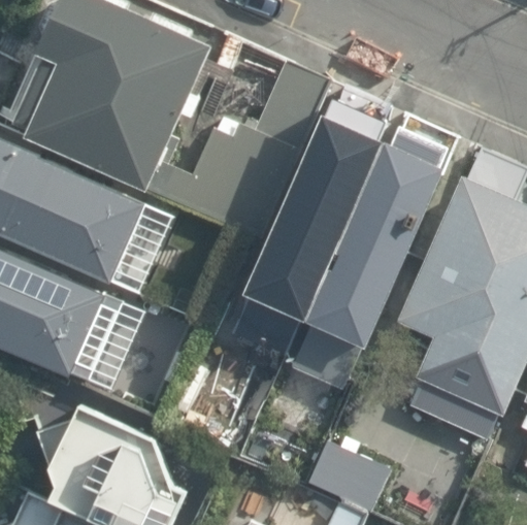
[(25,148),(141,199),(145,191),(164,149),(209,45),(106,0),(57,0),(34,53),(61,65),(25,148)]
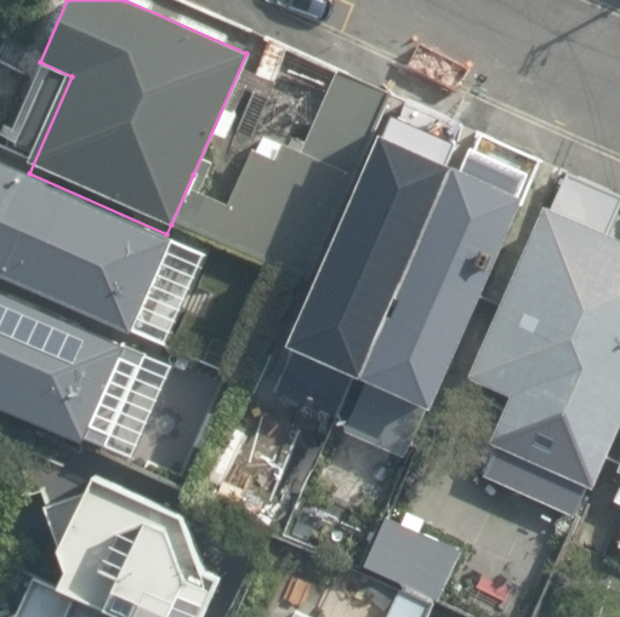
[(310,285),(393,97),(329,69),(293,153),(260,140),(237,194),(193,175),(171,224),(310,285)]
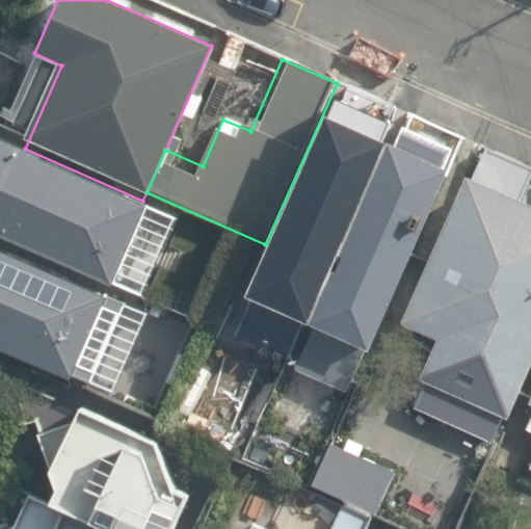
[(308,326),(386,148),(401,111),(337,83),(265,244),(239,302),(304,332),(308,326)]
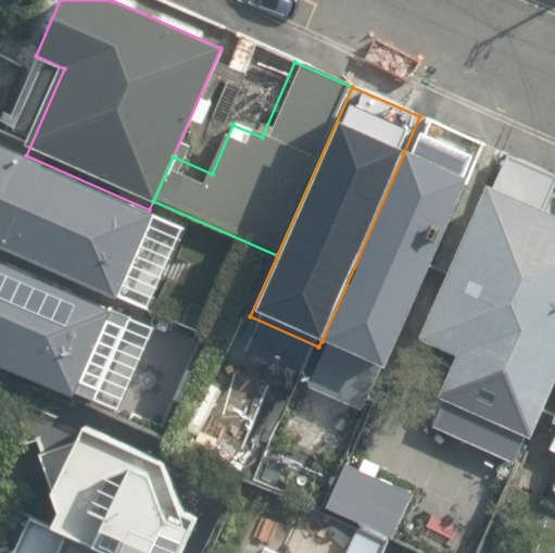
[(0,244),(112,294),(149,210),(26,155),(0,143),(0,244)]
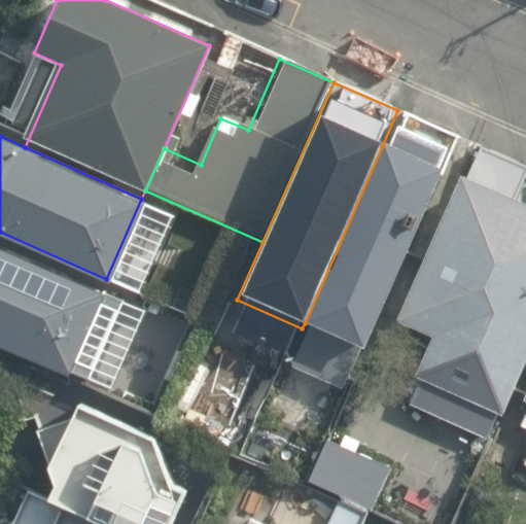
[(386,320),(450,176),(382,146),(305,323),(372,353),(386,320)]
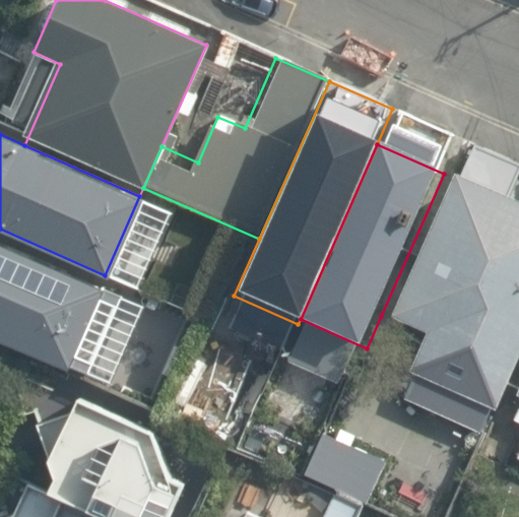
[(509,399),(518,376),(518,197),(447,166),(444,174),(381,316),(418,332),(405,363),(506,406),(509,399)]
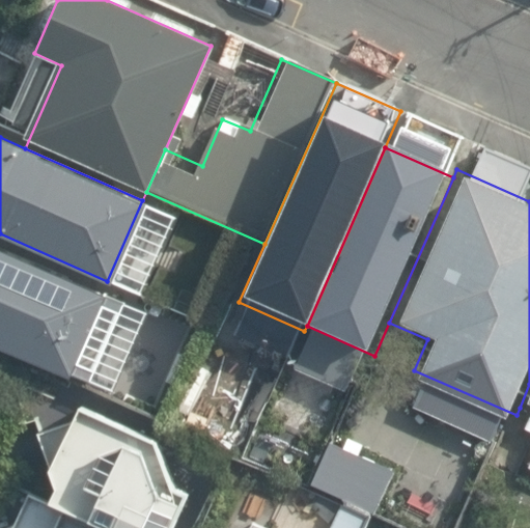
[(0,349),(64,378),(107,281),(0,233),(0,349)]
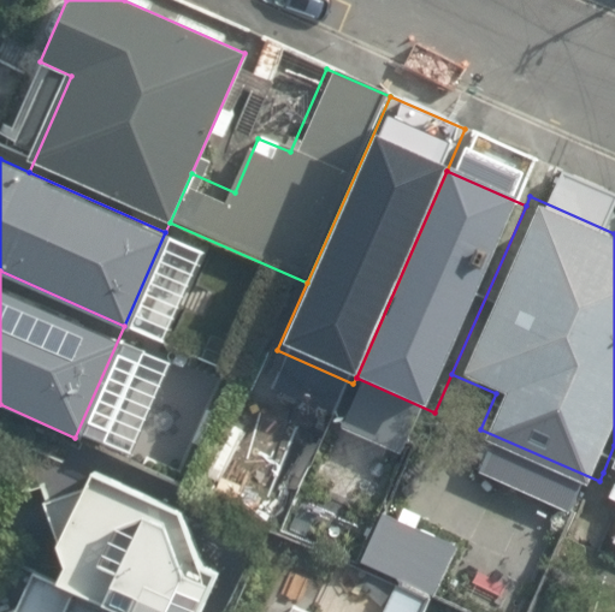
[(614,445),(603,473),(614,477),(614,482),(610,494),(614,495),(614,526),(611,533),(614,534),(614,445)]
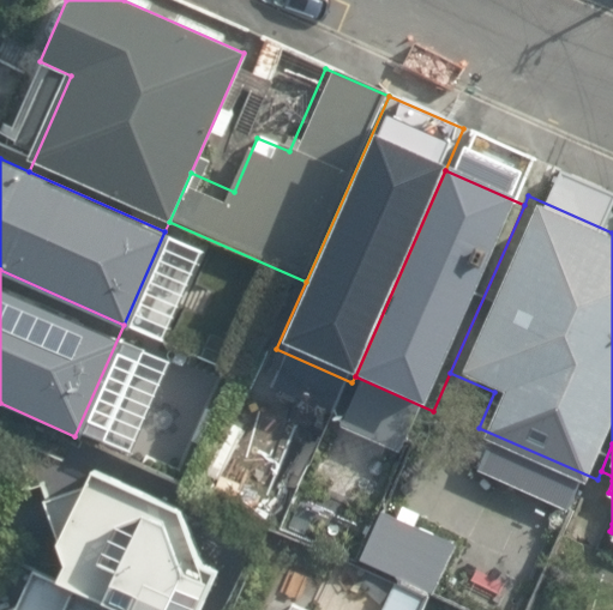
[(220,609),(252,547),(83,461),(28,572),(103,609),(220,609)]
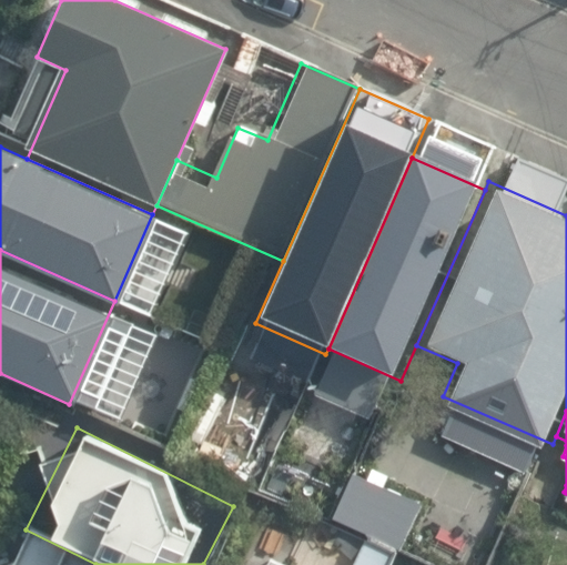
[(95,564),(26,530),(0,515),(0,564),(95,564)]
